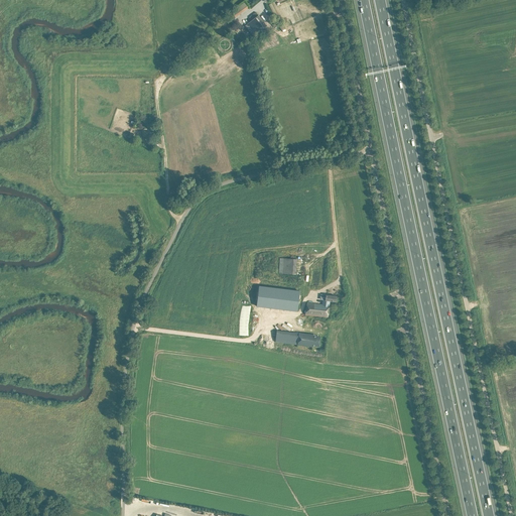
[(229,13),(233,19),(248,8),(244,2),(229,13)]
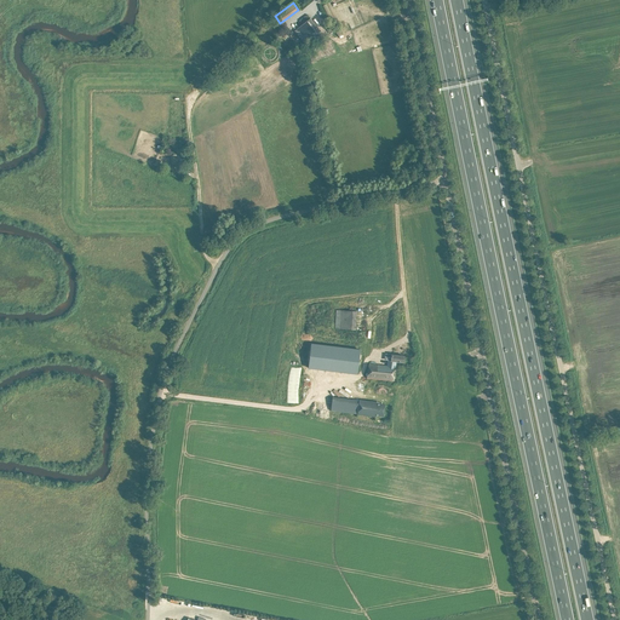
[(328,21),(336,18),(328,3),(322,5),(328,21)]
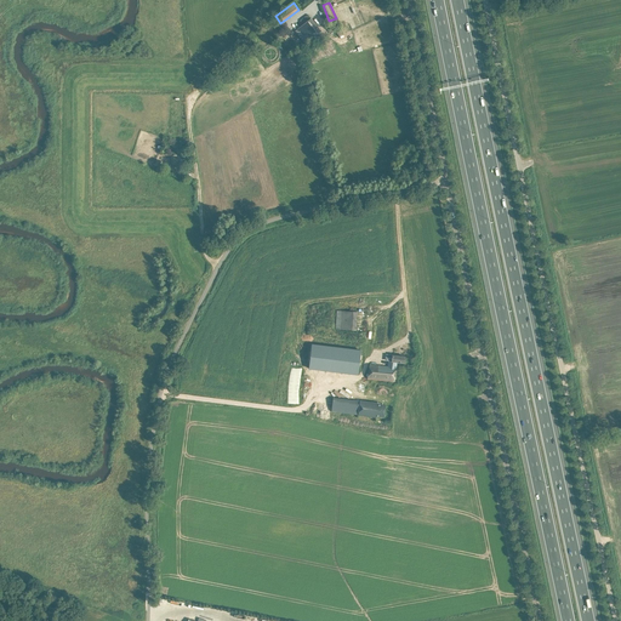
[(311,18),(302,24),(295,32),(306,45),(319,33),(322,32),(311,18)]
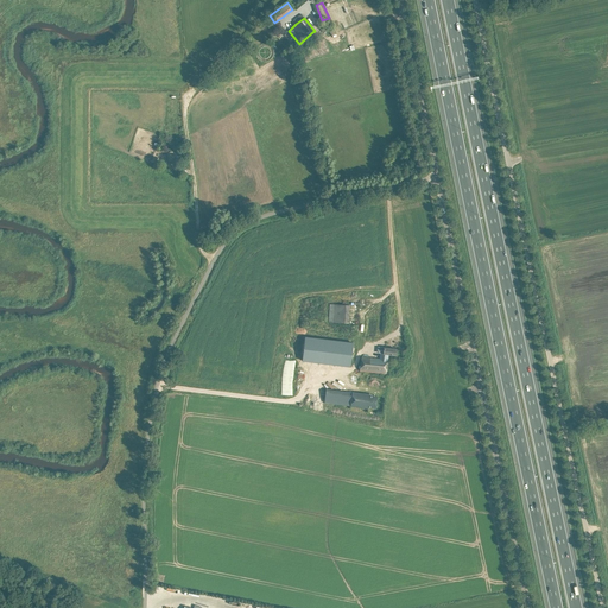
[(328,322),(348,323),(349,305),(329,304),(328,322)]
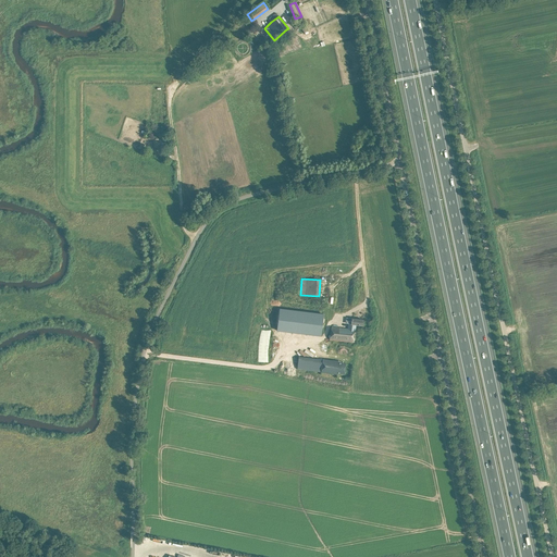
[(334,311),(344,312),(346,292),(337,291),(334,311)]
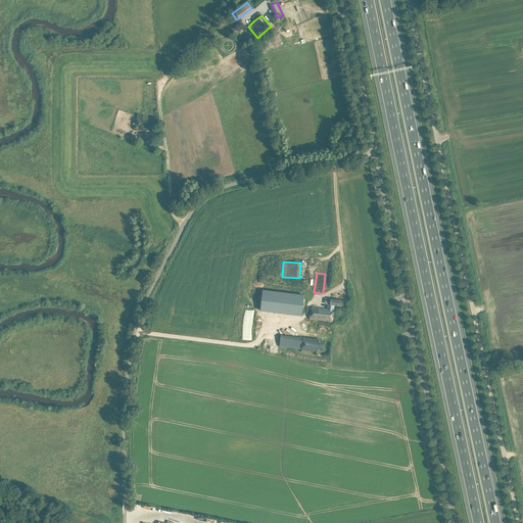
[(327,304),(327,308),(333,310),(334,305),(340,306),(341,300),(330,299),(325,298),(324,303),(327,304)]
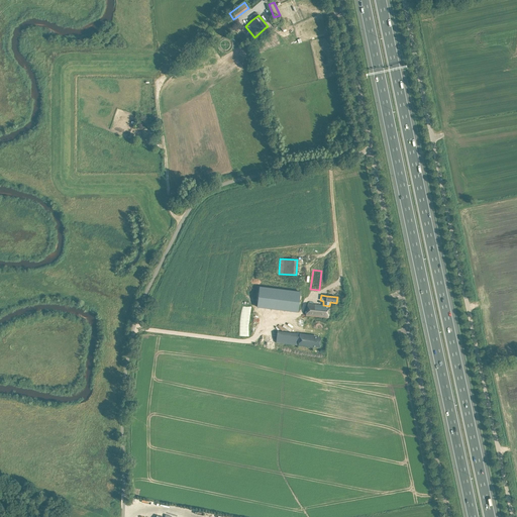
[(280,309),(293,310),(294,300),(281,299),(280,309)]
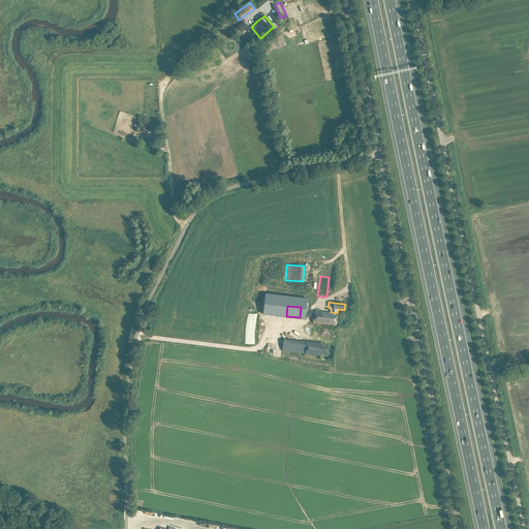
[(337,313),(331,312),(315,310),(313,322),(336,325),(337,313)]
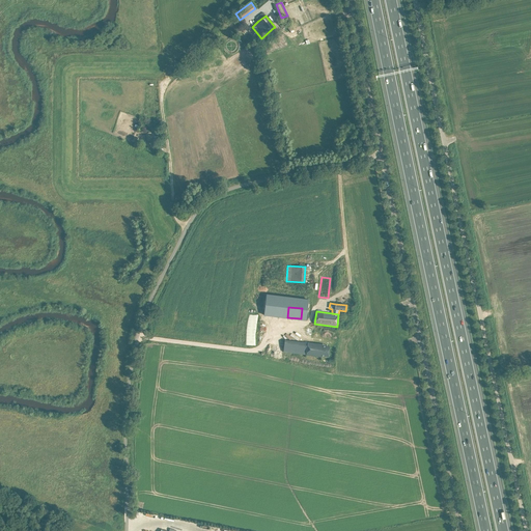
[(304,333),(309,334),(310,328),(304,327),(304,325),(279,323),(278,331),(304,333)]
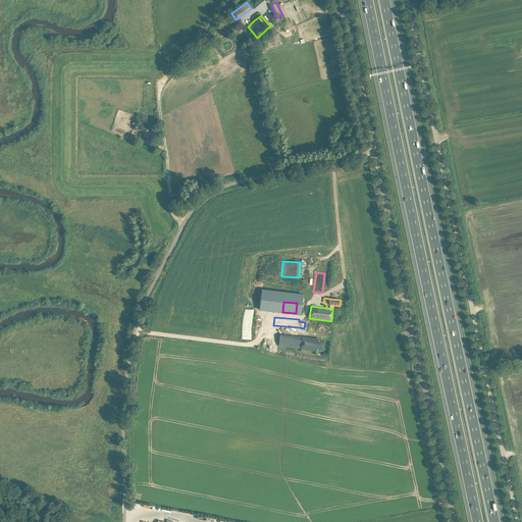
[(297,349),(310,350),(315,351),(315,350),(322,351),(324,341),(319,340),(317,340),(317,338),(299,336),(279,334),(278,346),(297,349)]
